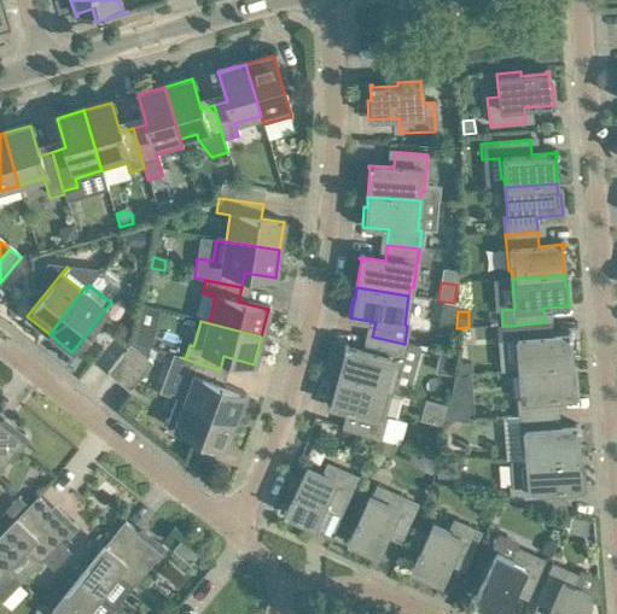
[(519,370),(571,367),(569,338),(571,338),(571,335),(546,338),(545,322),(512,326),(514,362),(518,362),(519,370)]
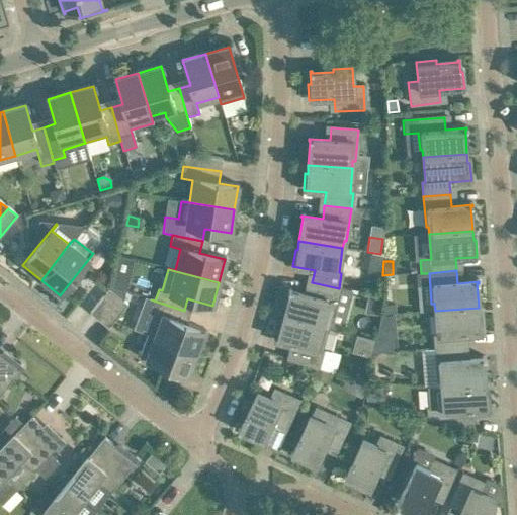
[(109,286),(109,287),(123,291),(126,292),(130,280),(112,276),(109,286)]
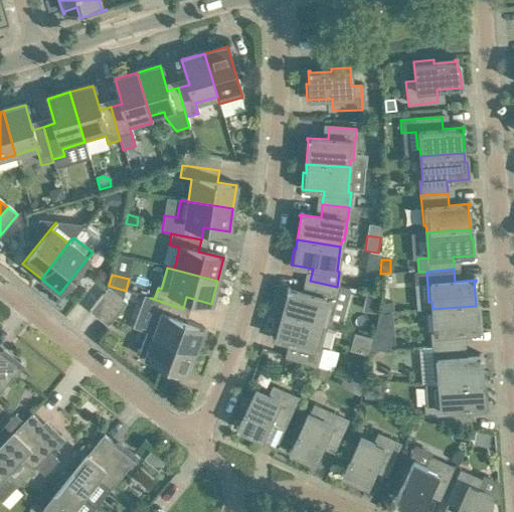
[(328,318),(337,287),(310,281),(307,294),(287,289),(286,290),(288,291),(282,314),(324,325),(326,318),(328,318)]
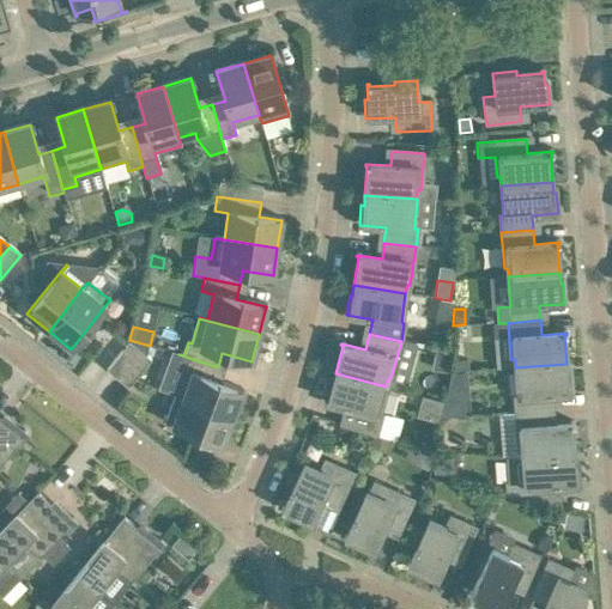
[(128,342),(105,371),(117,379),(139,352),(140,352),(146,345),(129,340),(128,342)]
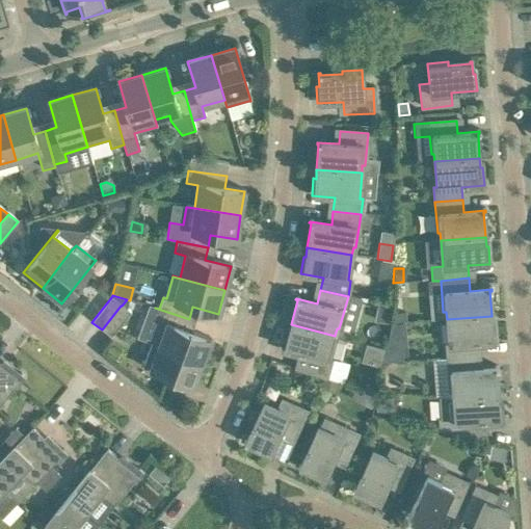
[(130,313),(122,306),(121,306),(102,329),(111,338),(130,313)]
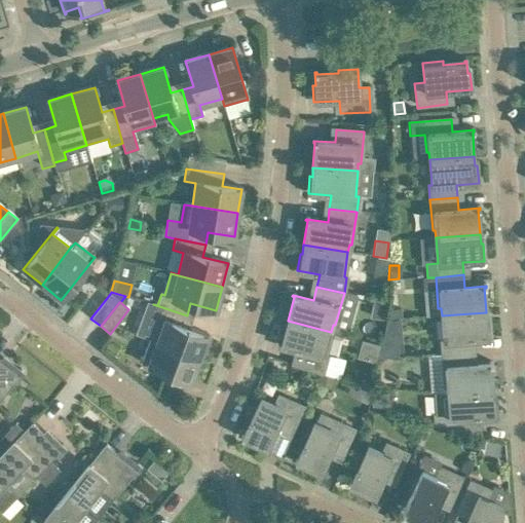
[(183,327),(187,315),(153,304),(150,315),(157,319),(149,340),(199,359),(209,336),(183,327)]
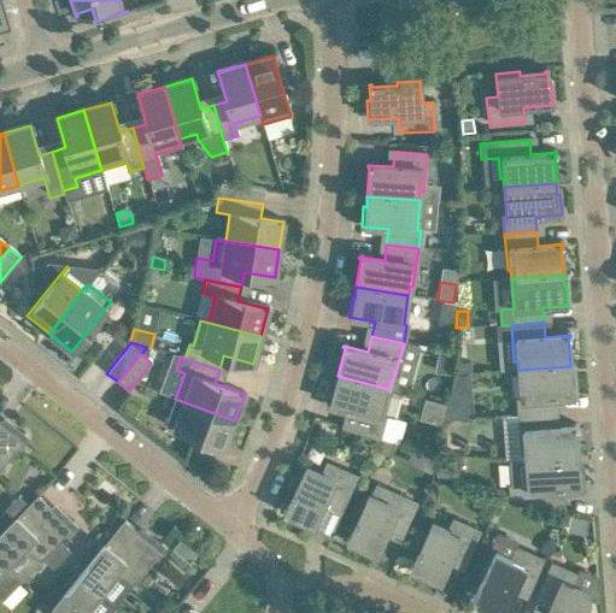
[(470,364),(456,364),(457,373),(470,372),(470,364)]
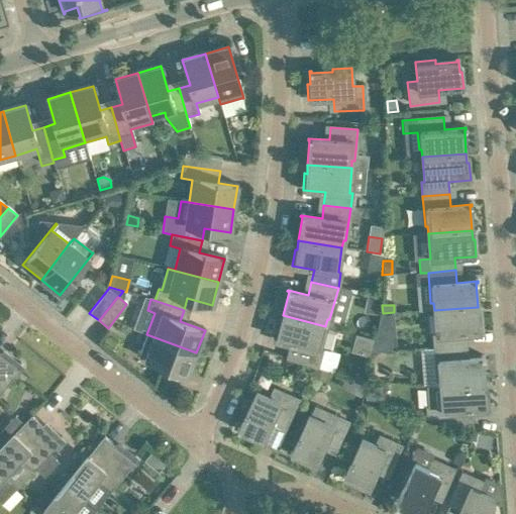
[(434,348),(460,346),(460,334),(482,332),(481,316),(479,316),(478,307),(434,310),(436,335),(433,335),(434,348)]
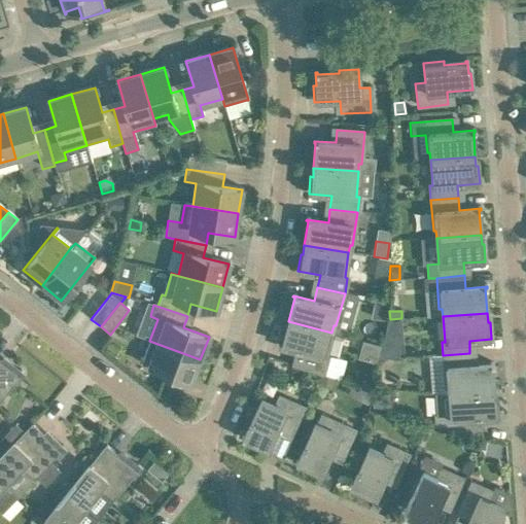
[(325,357),(331,333),(288,321),(285,330),(283,329),(279,346),(301,352),(296,368),(320,374),(323,375),(327,357),(325,357)]
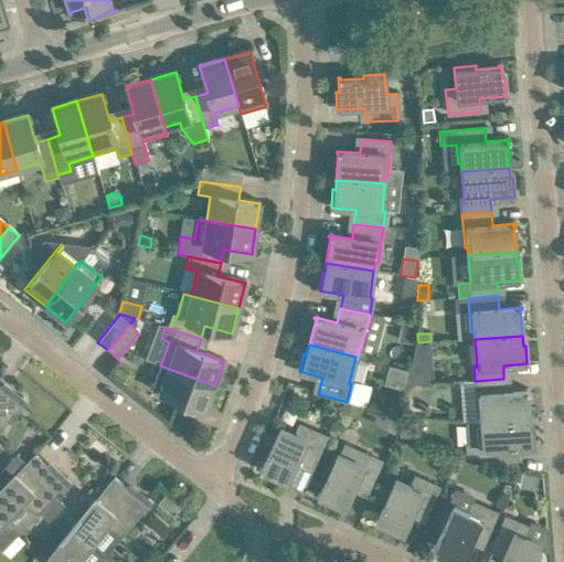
[(433,358),(432,346),(416,347),(414,359),(433,358)]
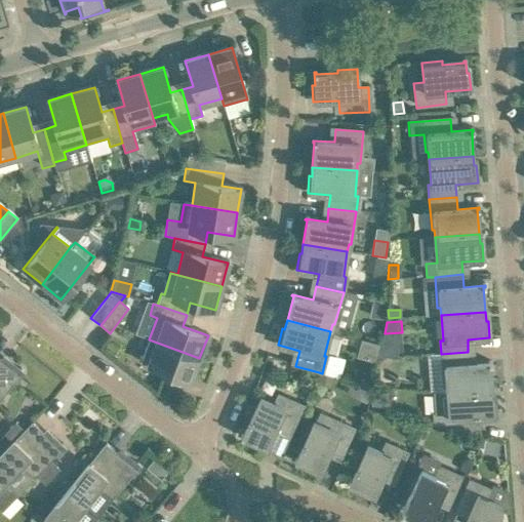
[(191,380),(199,358),(149,339),(142,361),(140,361),(140,362),(191,380)]
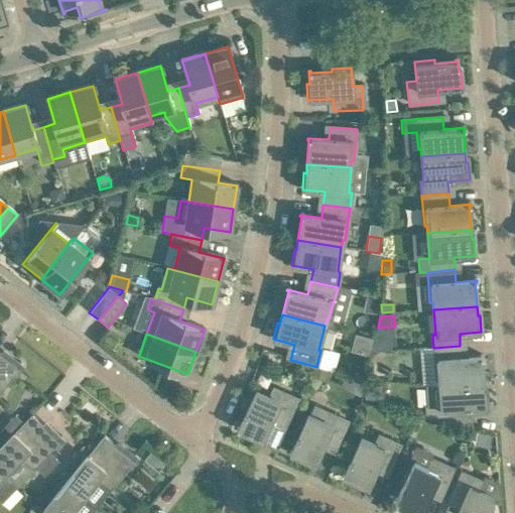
[(354,335),(349,352),(367,357),(372,341),(354,335)]
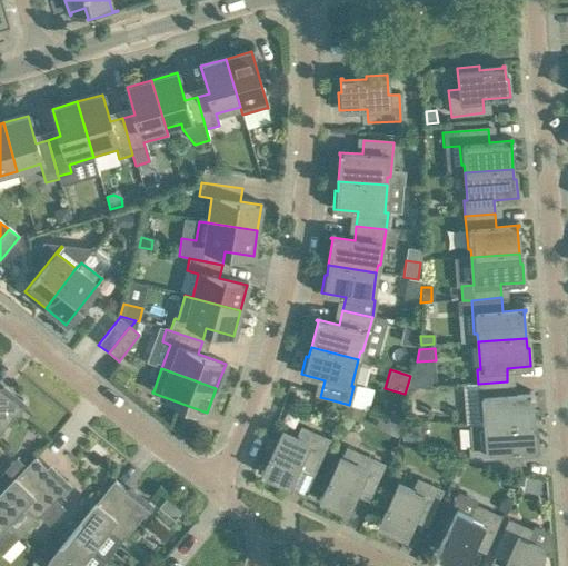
[(485,426),(532,421),(530,396),(532,396),(532,394),(508,395),(507,381),(478,384),(480,418),(484,418),(485,425),(466,425),(485,426)]
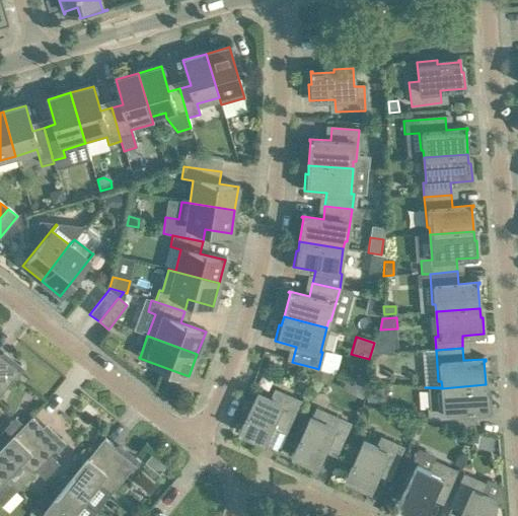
[(0,396),(14,378),(19,372),(17,370),(20,366),(19,365),(16,369),(8,363),(0,356),(0,396)]
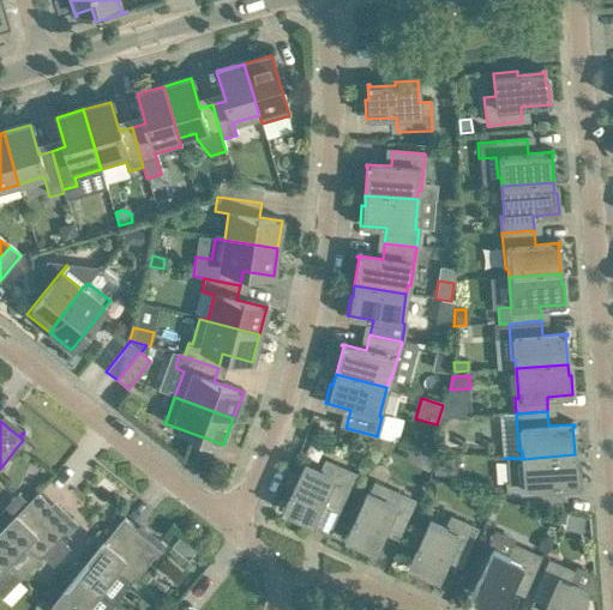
[(373,435),(370,450),(384,453),(388,440),(377,436),(373,435)]
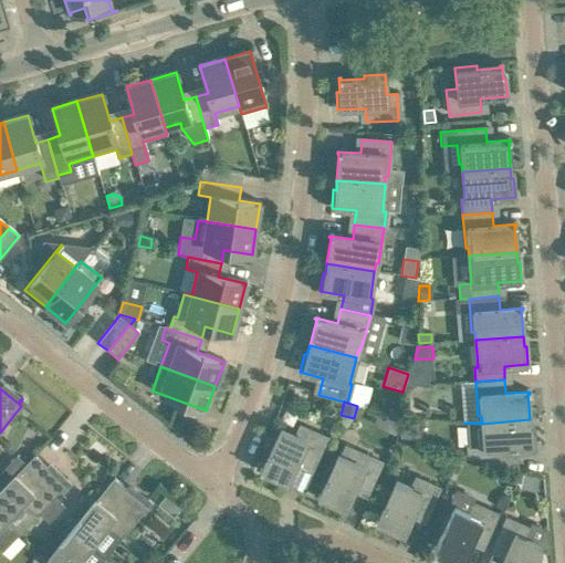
[(482,462),(512,470),(511,450),(534,448),(533,429),(531,430),(530,419),(482,424),(463,423),(462,424),(464,424),(467,447),(463,447),(464,457),(462,457),(462,458),(482,462)]
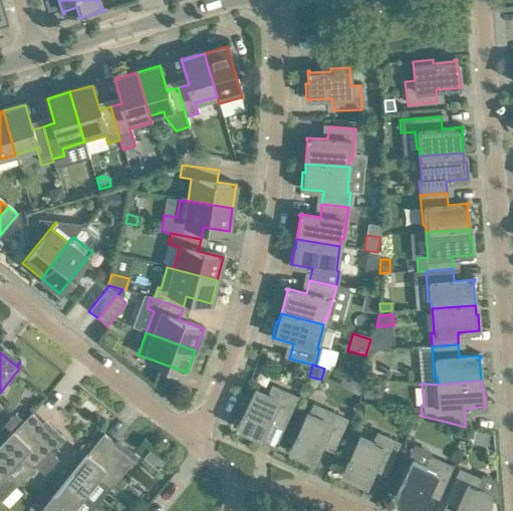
[(364,382),(362,398),(380,400),(383,385),(364,382)]
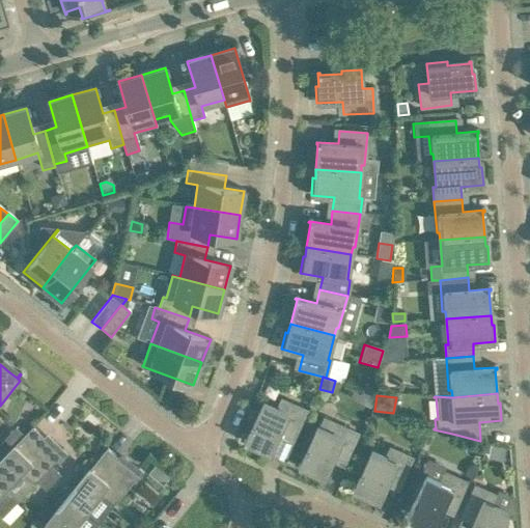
[(262,403),(258,412),(255,410),(248,425),(251,426),(245,441),(244,440),(243,442),(254,447),(253,449),(269,456),(279,433),(290,438),(303,410),(281,399),(277,409),(262,403)]
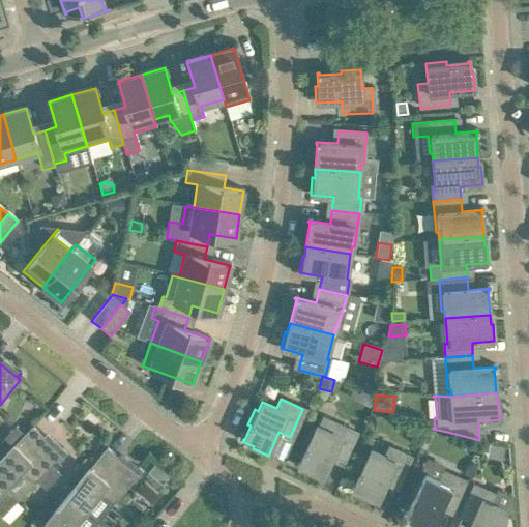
[(307,470),(306,473),(322,479),(332,456),(345,461),(357,433),(323,418),(319,427),(316,426),(312,435),(309,433),(302,448),(305,449),(299,464),(297,464),(296,465),(307,470)]
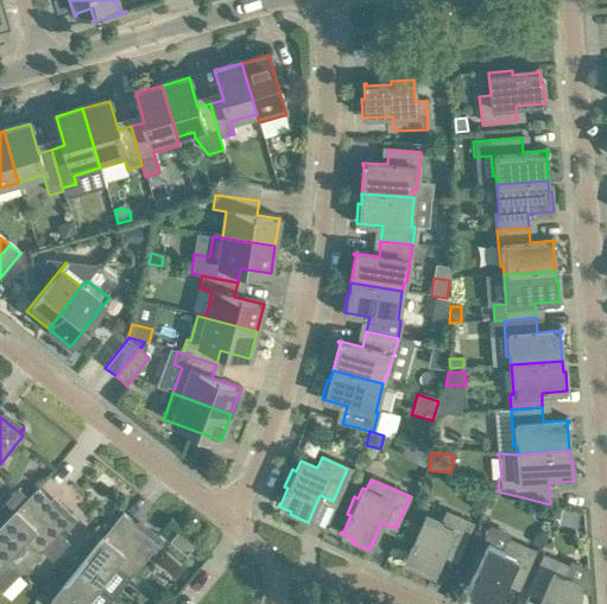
[(0,553),(5,558),(24,538),(39,553),(38,553),(39,554),(42,552),(50,560),(67,542),(58,534),(64,528),(70,522),(68,520),(73,515),(71,514),(67,519),(58,510),(58,509),(37,489),(26,500),(10,516),(0,526),(0,553)]
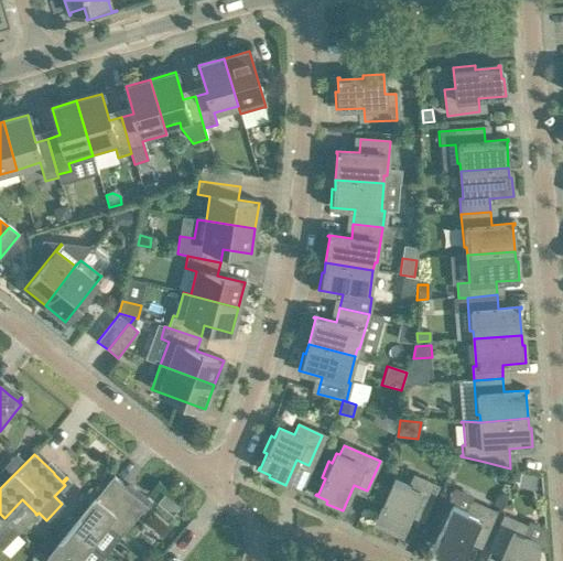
[(24,464),(17,456),(0,473),(9,479),(24,464)]
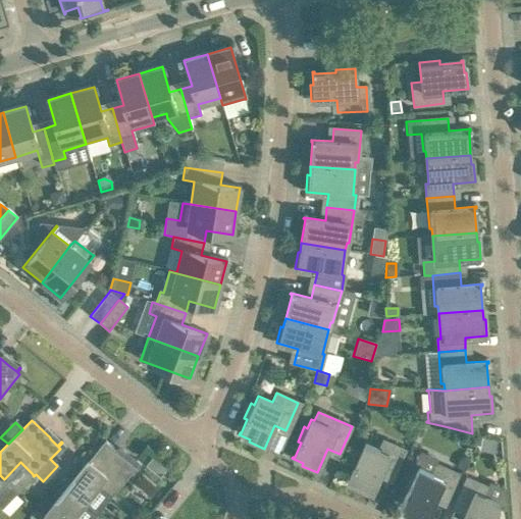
[(0,437),(0,452),(8,444),(0,437)]
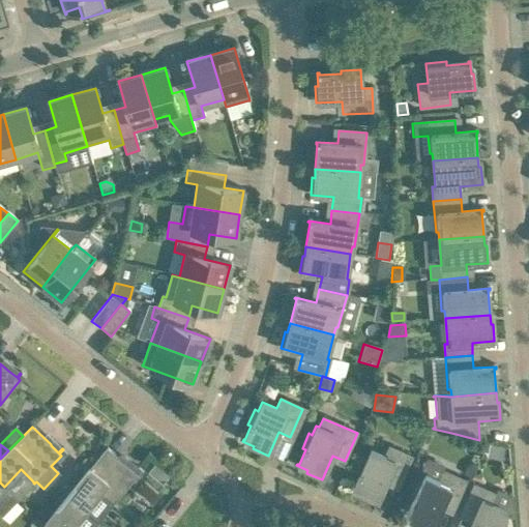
[(351,490),(362,495),(361,497),(377,503),(387,480),(399,486),(411,458),(388,447),(384,457),(371,450),(366,459),(362,458),(356,472),(359,474),(353,489),(351,488),(351,490)]
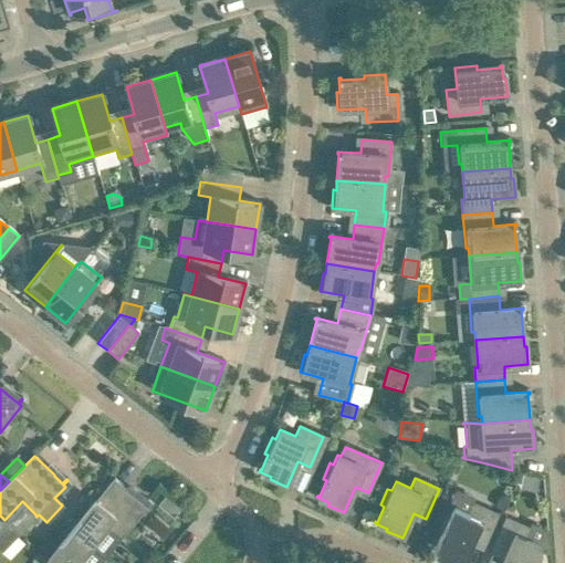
[(71,531),(89,545),(105,525),(121,538),(119,539),(121,540),(142,514),(142,513),(147,507),(144,504),(148,500),(147,500),(144,503),(113,479),(71,531)]
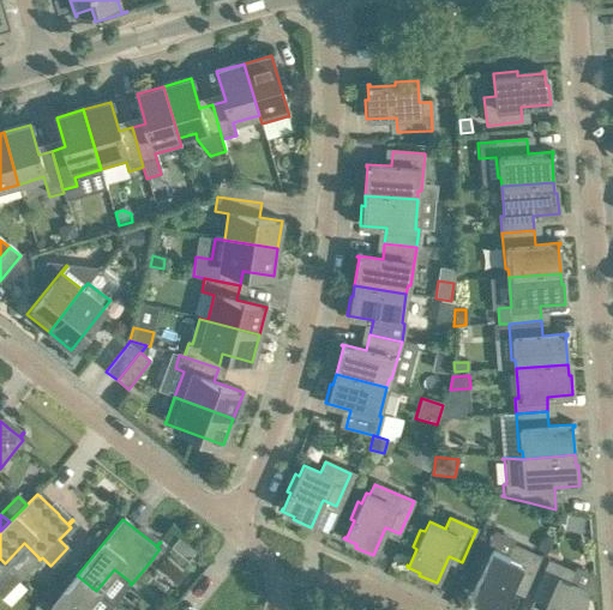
[(179,538),(170,548),(187,561),(196,551),(179,538)]
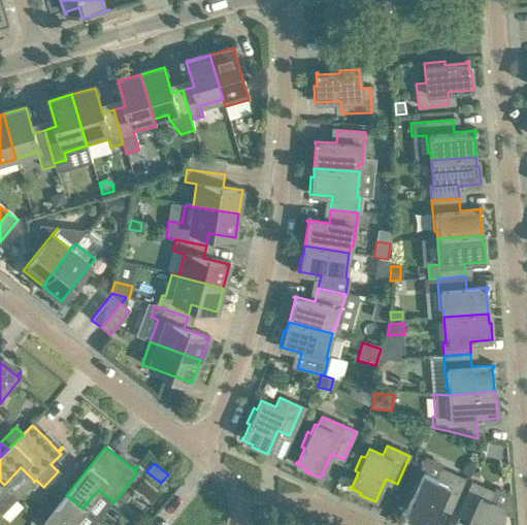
[(415,517),(414,519),(425,524),(430,524),(439,502),(451,507),(463,480),(439,469),(435,479),(423,472),(419,482),(416,480),(408,495),(413,496),(405,511),(404,510),(403,512),(415,517)]
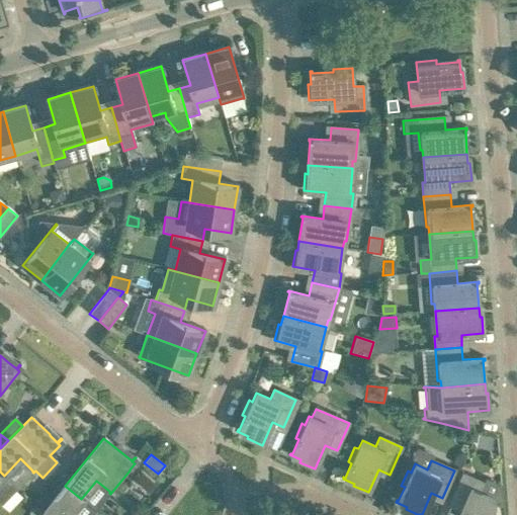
[(492,514),(494,510),(491,508),(495,499),(481,493),(485,484),(463,475),(450,502),(462,507),(458,514),(492,514)]
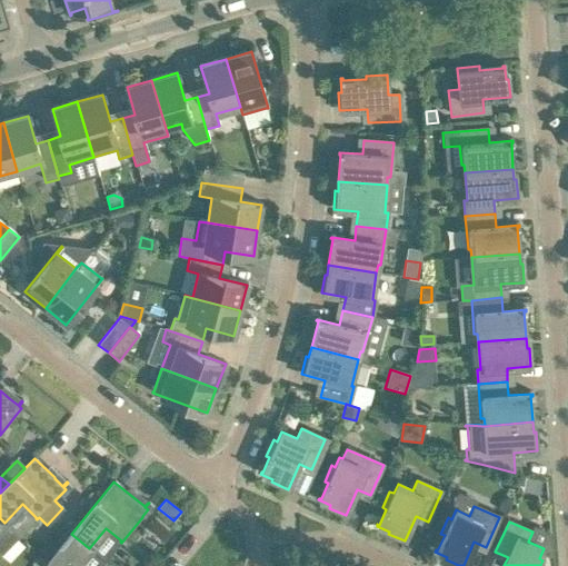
[(170,535),(155,523),(149,529),(165,543),(170,535)]
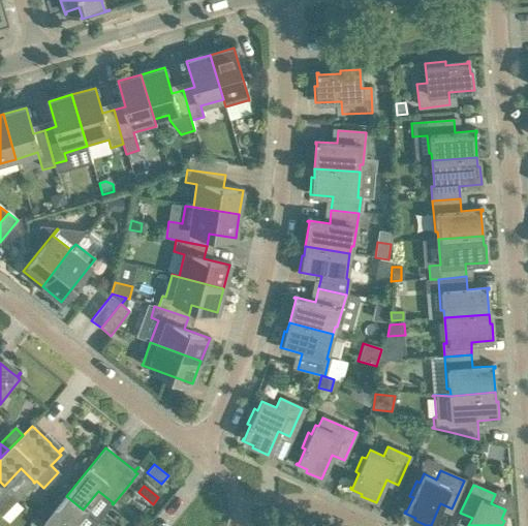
[(70,525),(83,509),(66,496),(54,512),(44,523),(43,524),(42,525),(70,525)]
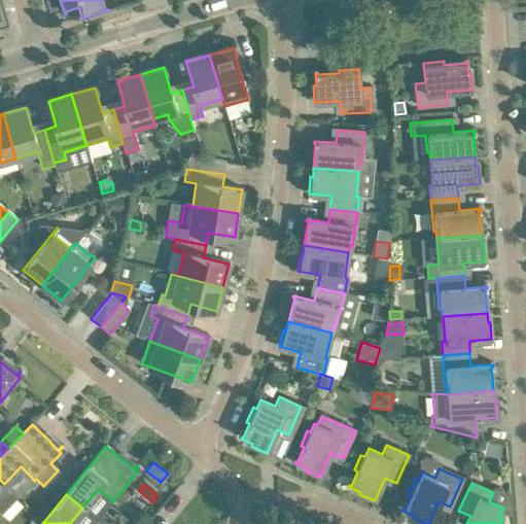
[(37,503),(32,509),(44,521),(54,510),(46,502),(37,503)]
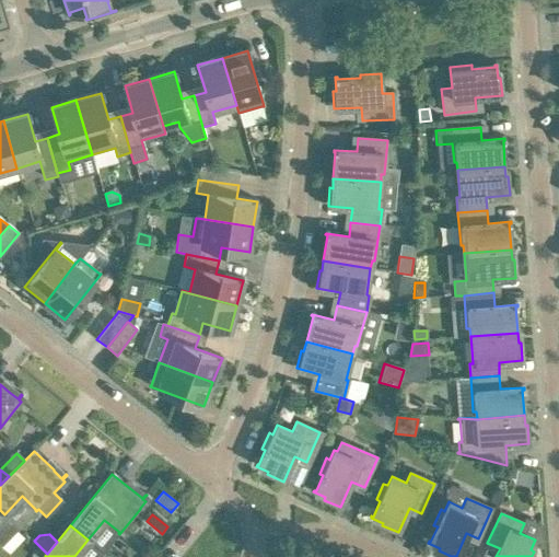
[(38,547),(31,556),(45,556),(46,555),(38,547)]
